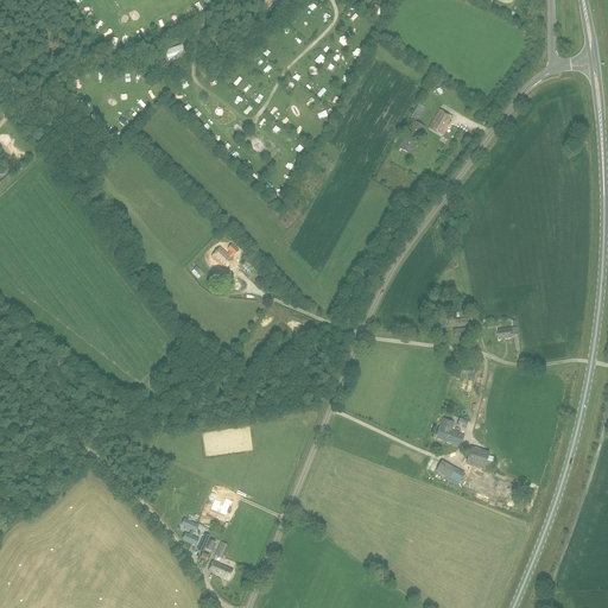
[(282,4),(273,10),(277,14),(285,8),(282,4)]
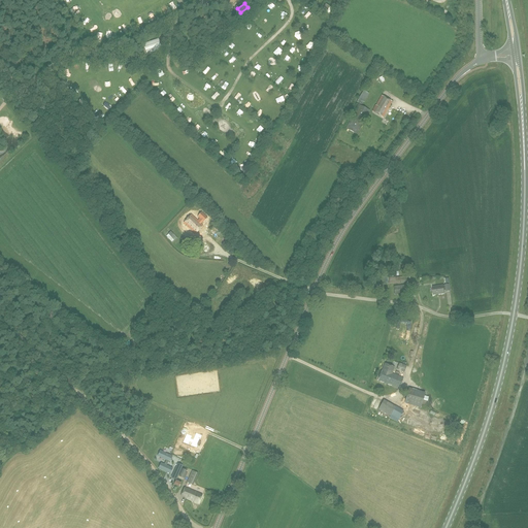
[(158,39),(143,44),(146,54),(150,53),(150,54),(159,51),(159,50),(161,48),(158,39)]
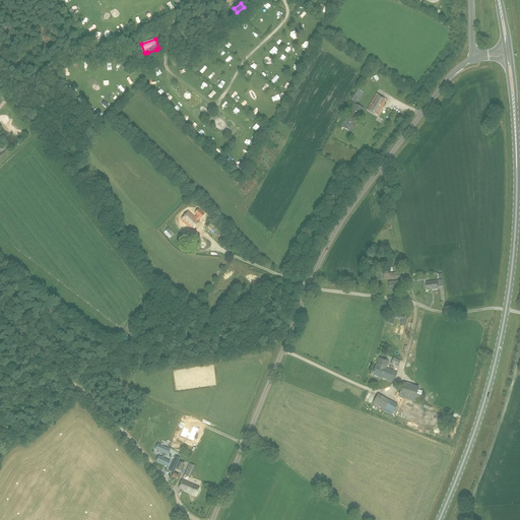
[(358,89),(352,98),(351,101),(356,104),(359,101),(359,102),(364,92),(358,89)]
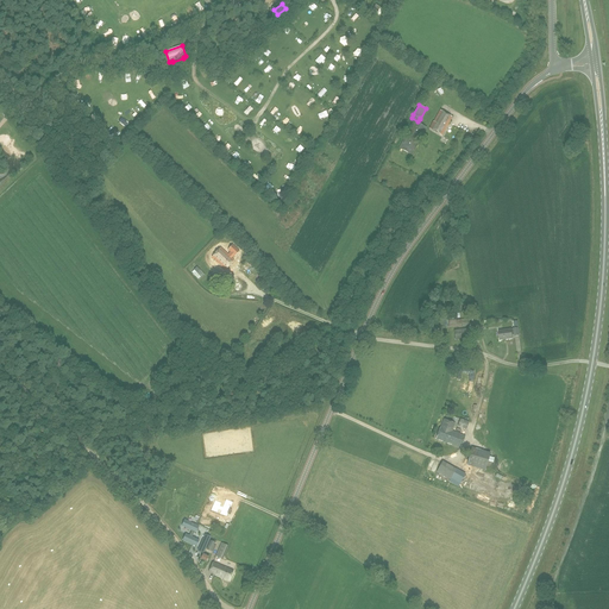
[(434,123),(433,121),(429,130),(441,137),(452,118),(440,111),(434,123)]
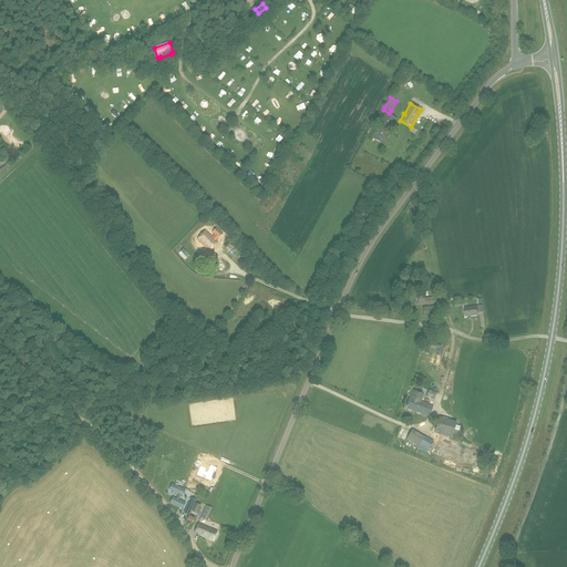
[(385,113),(372,138),(383,145),(398,120),(385,113)]
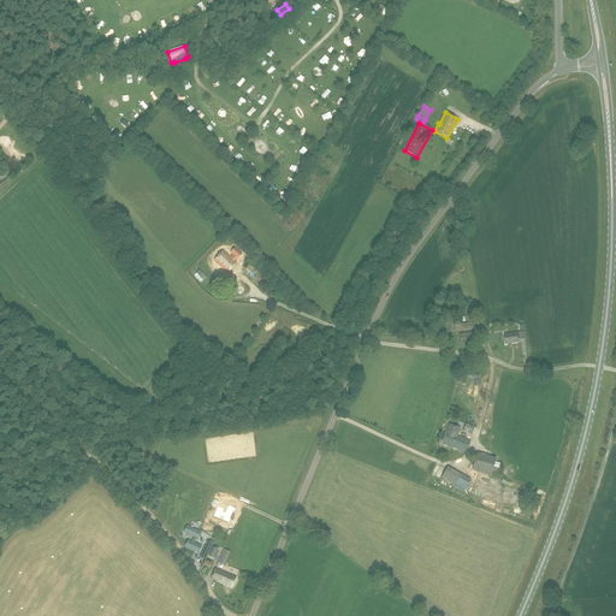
[(279,136),(284,130),(279,125),(274,132),(279,136)]
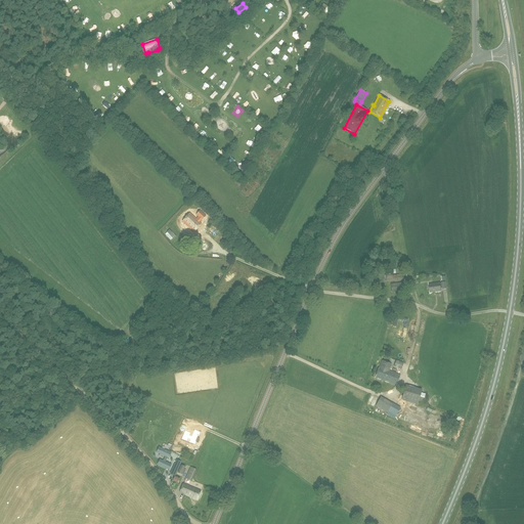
[(199,217),(197,219),(190,214),(182,222),(193,232),(202,224),(199,222),(201,220),(202,220),(206,216),(201,211),(197,215),(199,217)]
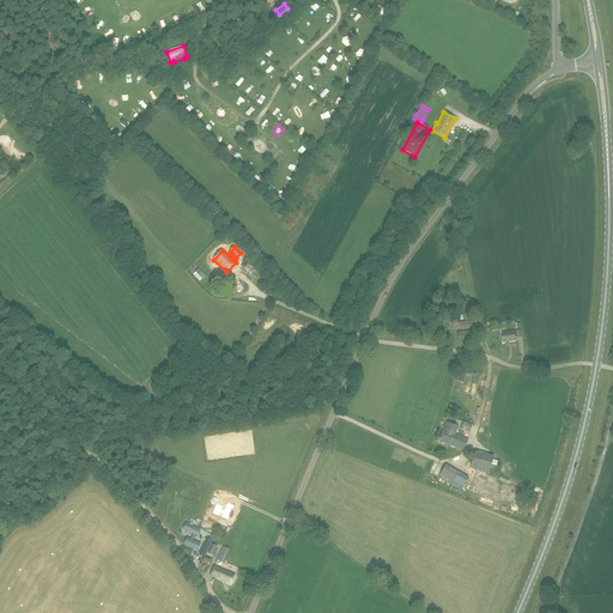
[(474,340),(473,331),(457,332),(459,343),(474,340)]
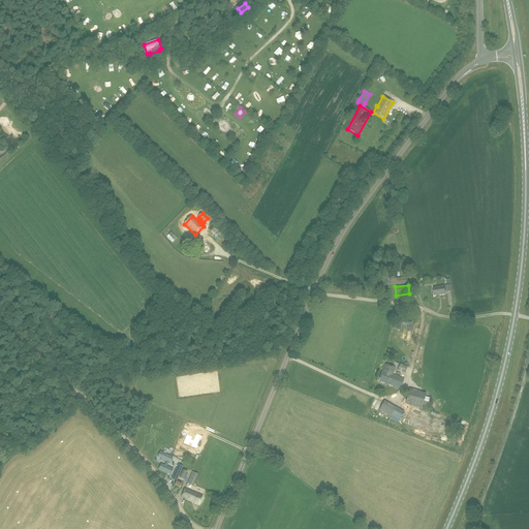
[(433,287),(434,296),(445,293),(445,290),(447,290),(447,292),(452,291),(450,285),(446,285),(446,286),(444,286),(433,287)]
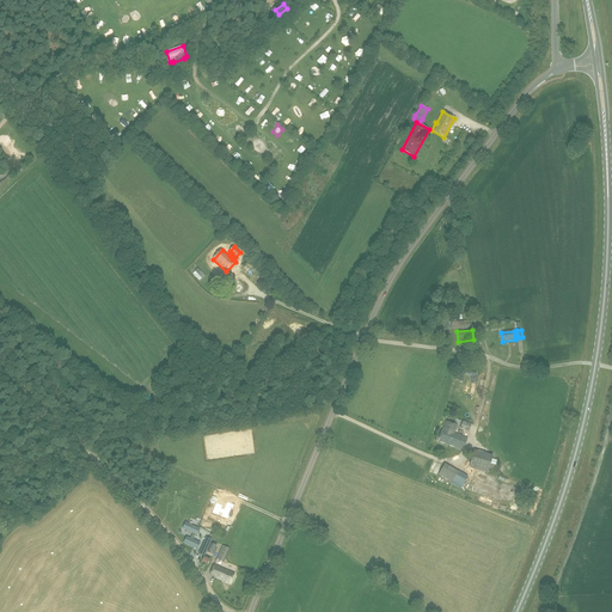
[(460,428),(469,432),(471,424),(463,421),(460,428)]
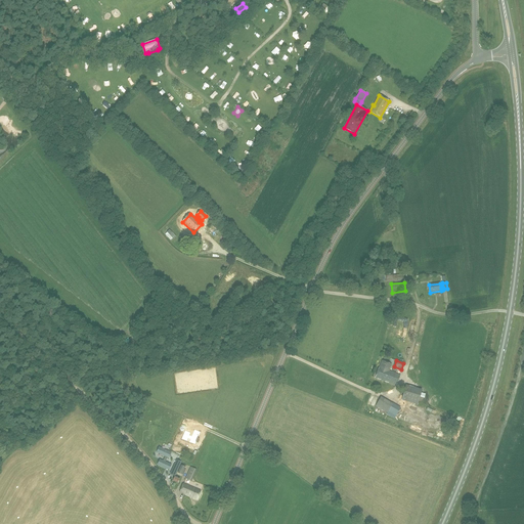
[(376,378),(396,386),(400,375),(389,370),(391,364),(382,361),(380,367),(379,367),(376,378)]
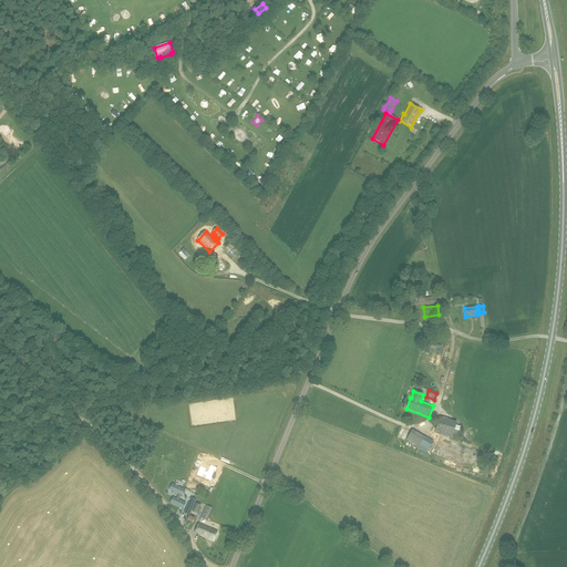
[(440,416),(434,433),(434,435),(437,436),(439,434),(452,437),(456,422),(440,416)]
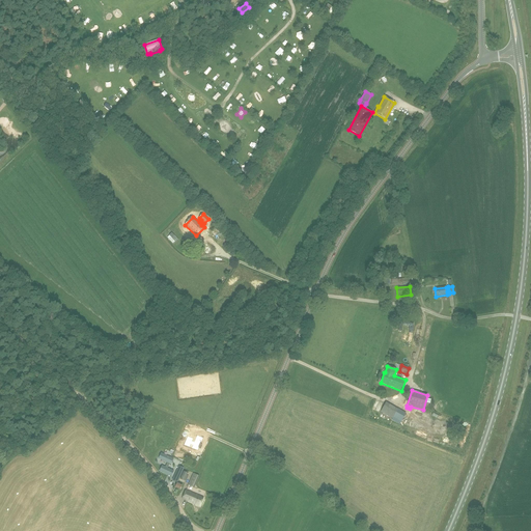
[(393,417),(401,421),(406,414),(386,402),(381,412),(393,418),(393,417)]
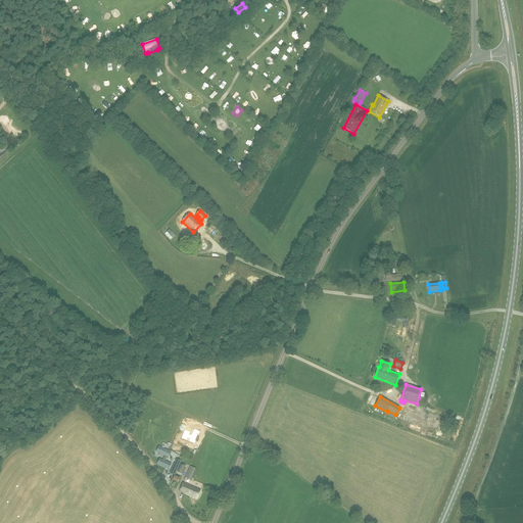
[(196,441),(197,442),(198,442),(199,438),(197,437),(198,435),(192,433),(189,441),(195,443),(196,441)]
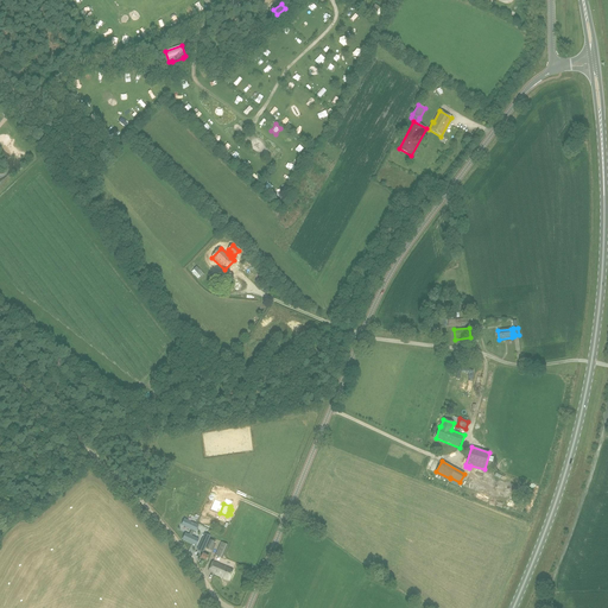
[(198,526),(185,520),(183,526),(191,530),(189,536),(185,533),(183,539),(196,545),(198,539),(191,536),(194,531),(196,532),(198,526)]
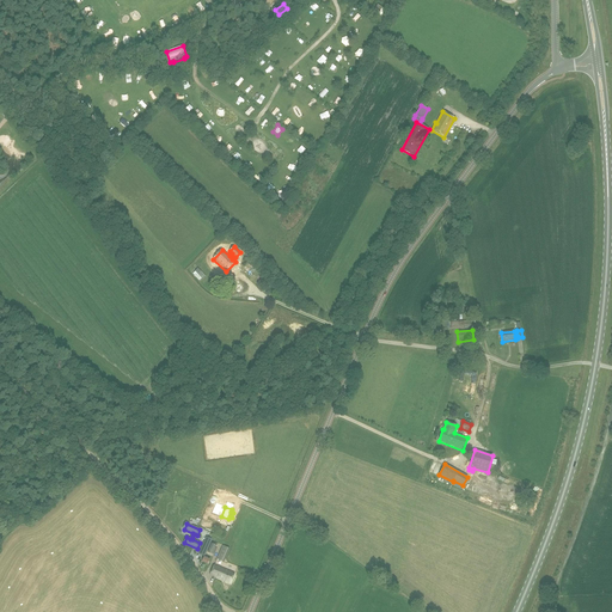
[(212,540),(207,538),(199,554),(204,556),(212,540)]
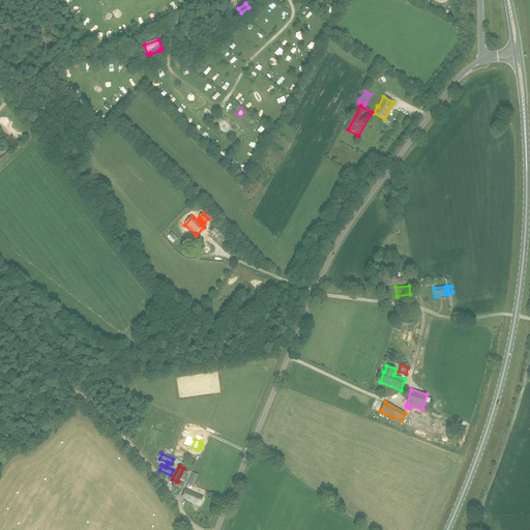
[(193,487),(198,474),(193,472),(187,484),(193,487)]
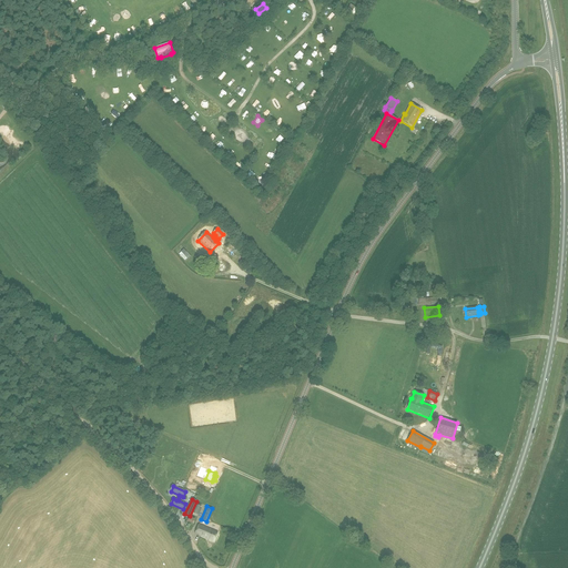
[(214,543),(217,534),(199,526),(195,535),(214,543)]
